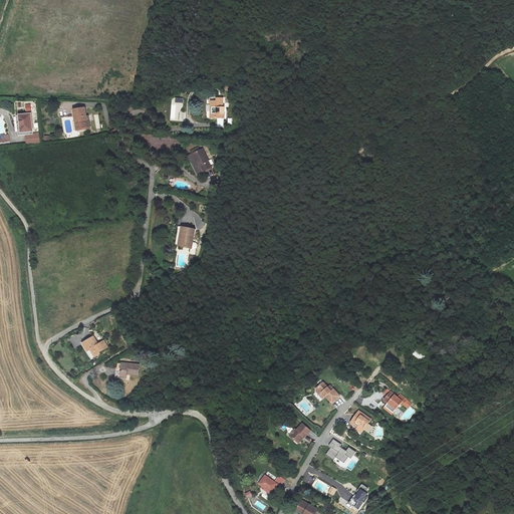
[(222,98),(216,98),(216,100),(211,100),(212,105),(210,105),(210,112),(211,112),(212,118),(225,118),(225,107),(222,107),(222,98)]
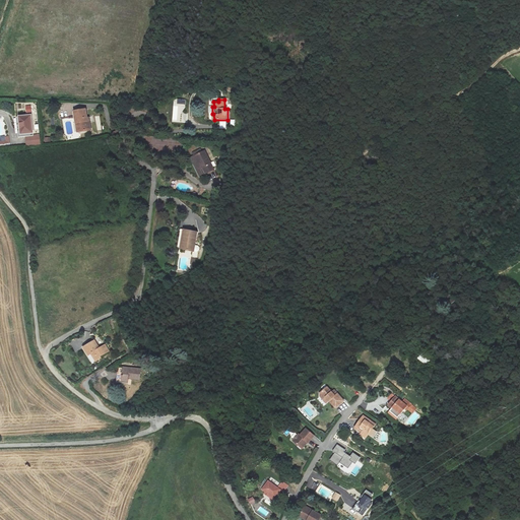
[(17,104),(17,115),(33,114),(31,106),(26,106),(26,103),(17,104)]
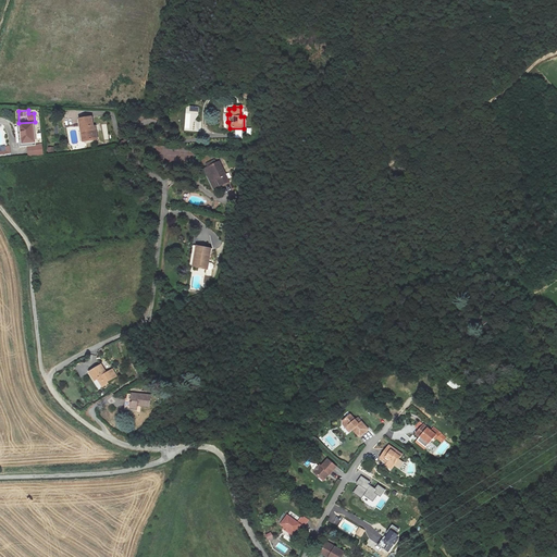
[(91,116),(79,119),(82,132),(83,131),(85,140),(97,138),(95,126),(93,126),(91,116)]
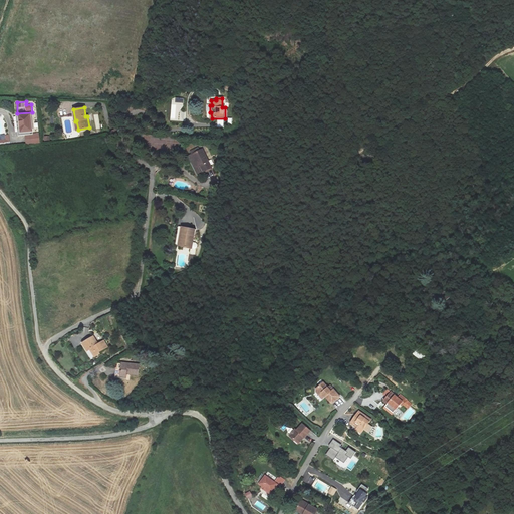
[(31,114),(16,115),(18,135),(33,134),(31,114)]
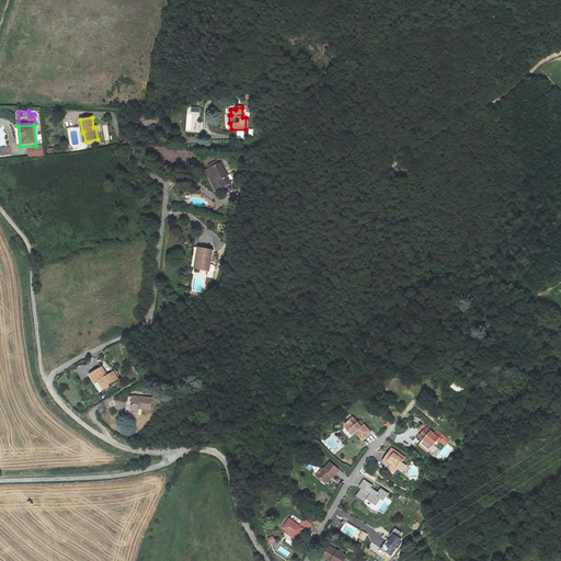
[(27,147),(29,157),(43,155),(42,146),(27,147)]
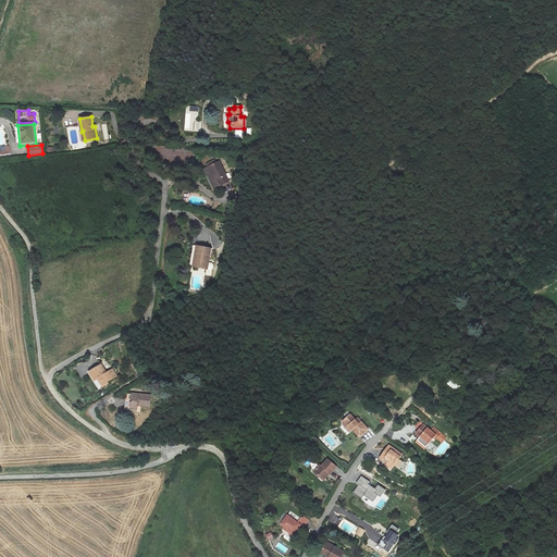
[(160,160),(180,160),(180,149),(160,149),(160,160)]
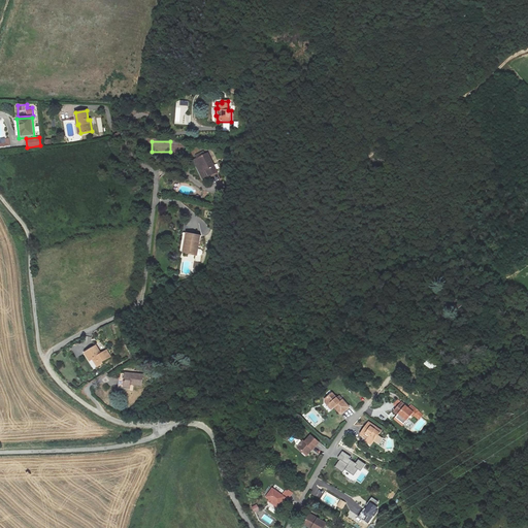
[(196,157),(192,159),(202,179),(218,172),(207,153),(204,154),(203,151),(195,155),(196,157)]
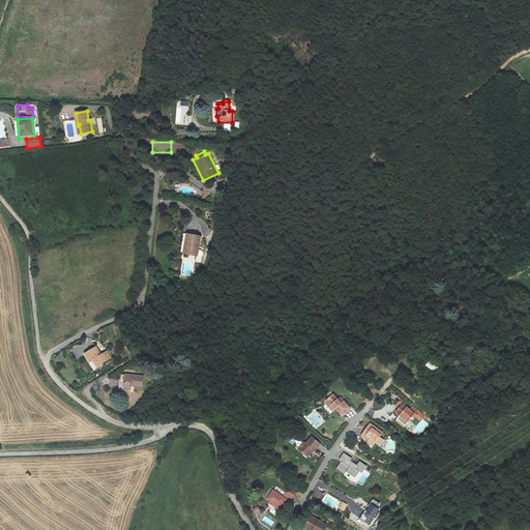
[(182,253),(198,256),(201,236),(185,234),(182,253)]
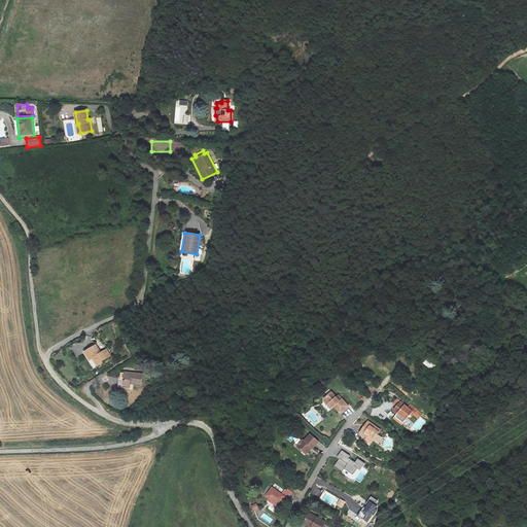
[(101,353),(96,345),(83,352),(94,369),(103,362),(102,361),(110,356),(107,349),(101,353)]
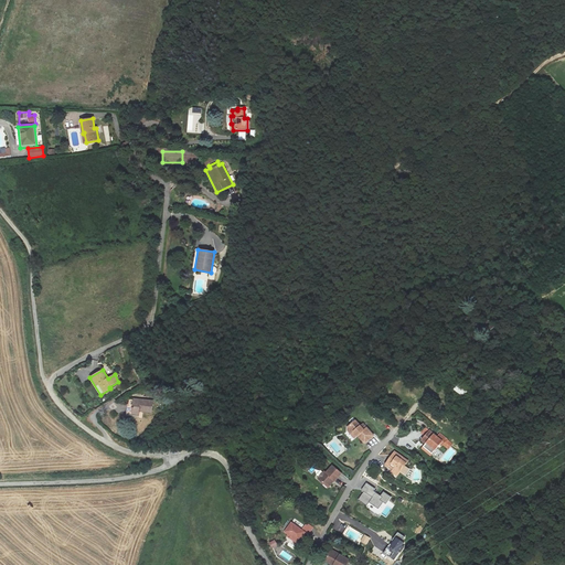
[(462,396),(468,391),(459,383),(454,388),(462,396)]
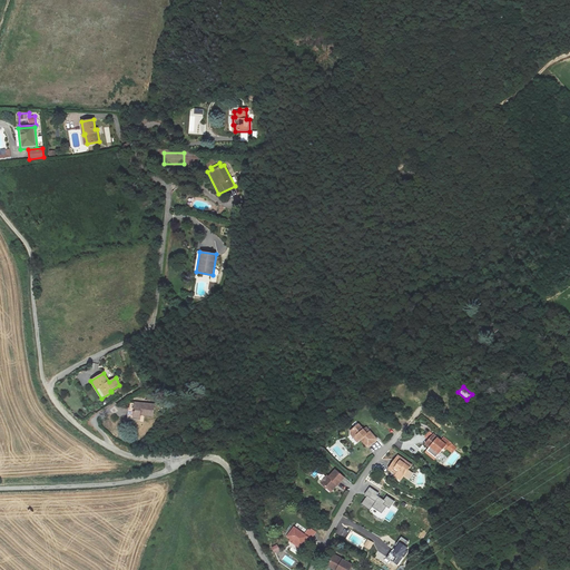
[(128,409),(128,416),(146,419),(146,414),(154,415),(155,404),(137,403),(136,409),(128,409)]
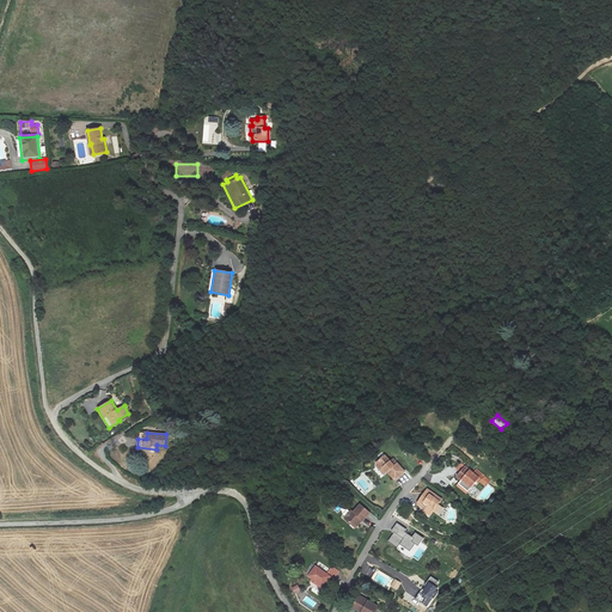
[(384,475),(387,472),(395,479),(404,472),(392,459),(390,460),(384,456),(377,461),(377,466),(384,475)]
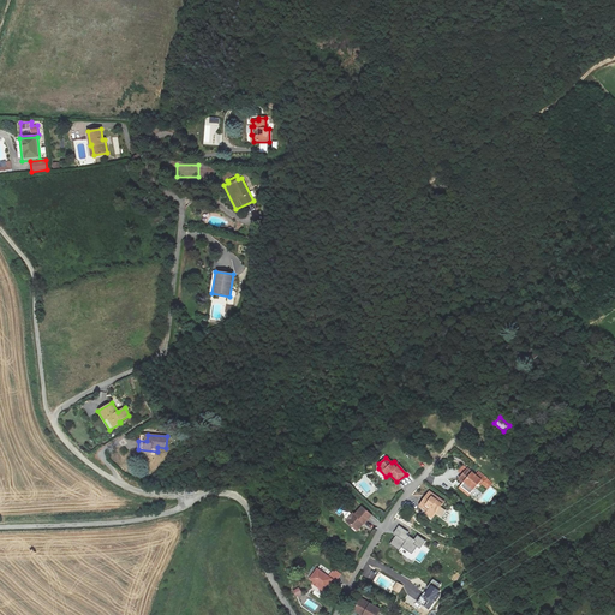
[(469,496),(478,484),(481,485),(482,484),(488,489),(493,483),(487,477),(479,471),(476,475),(464,465),(459,471),(463,473),(458,479),(464,483),(459,488),(469,496)]
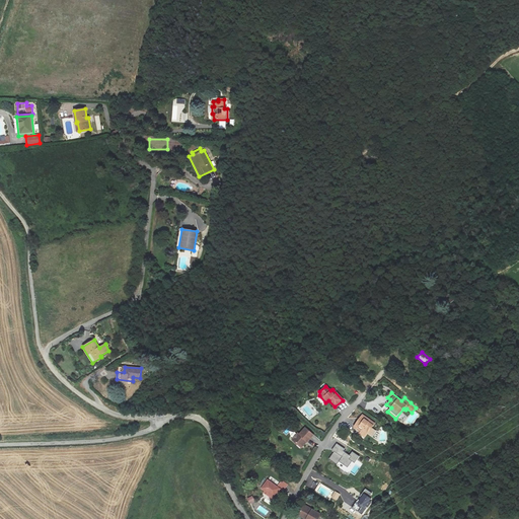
[(374,423),(361,414),(353,426),(355,427),(354,429),(364,437),(374,423)]
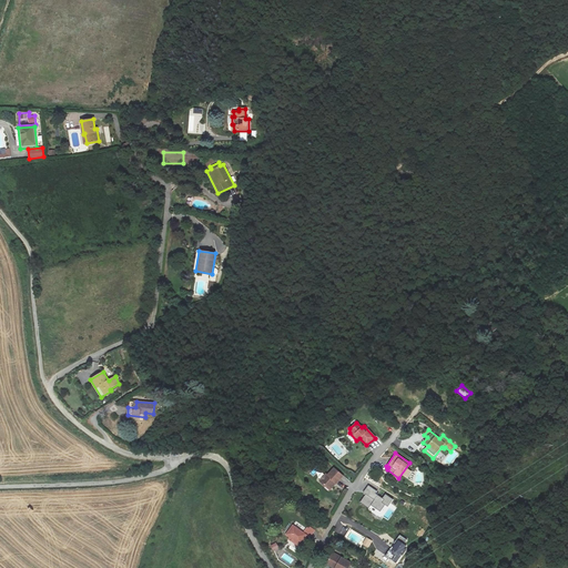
[(331,490),(335,485),(334,484),(335,483),(336,484),(343,476),(333,468),(327,476),(325,475),(320,482),(331,490)]
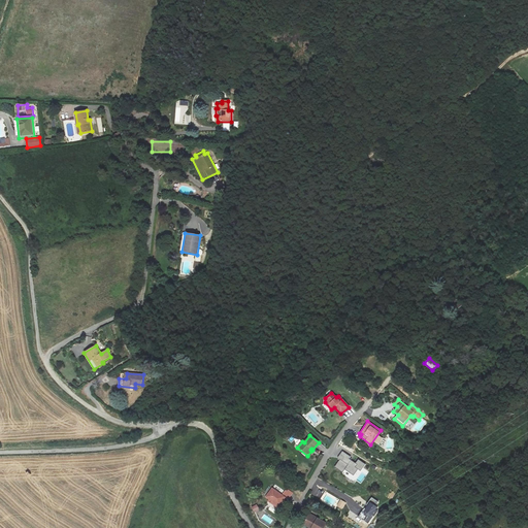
[(351,457),(342,452),(338,458),(340,459),(335,467),(343,472),(345,469),(354,474),(358,469),(361,471),(365,464),(358,459),(356,463),(350,459),(351,457)]
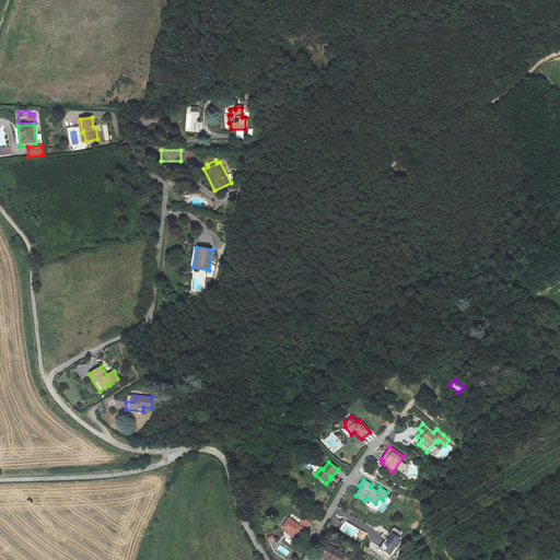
[(281,526),(296,538),(303,528),(305,531),(311,523),(304,518),(299,525),(289,517),(281,526)]
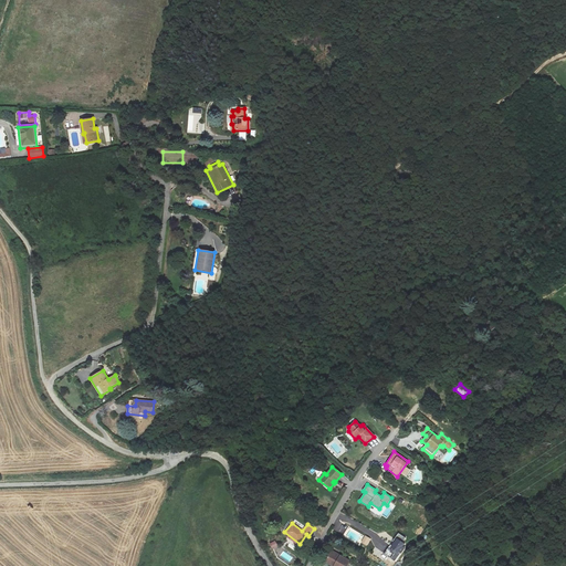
[(399,533),(385,553),(395,561),(406,547),(404,546),(406,543),(404,542),(407,538),(399,533)]
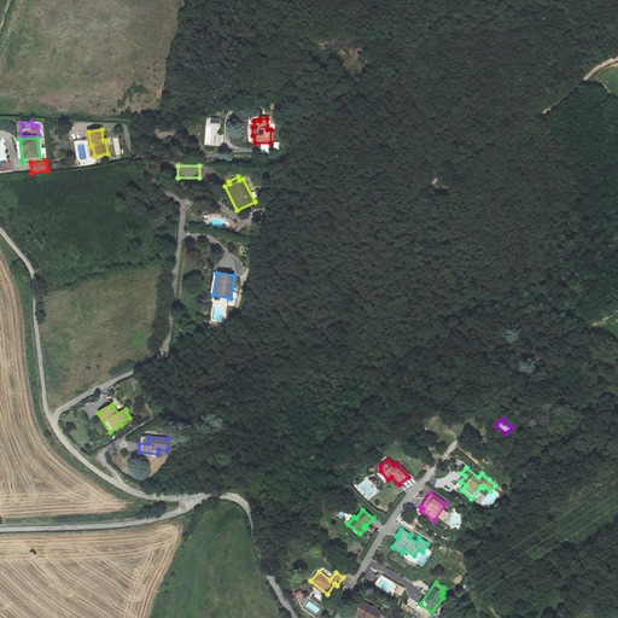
[(401,595),(404,589),(398,586),(395,593),(401,595)]
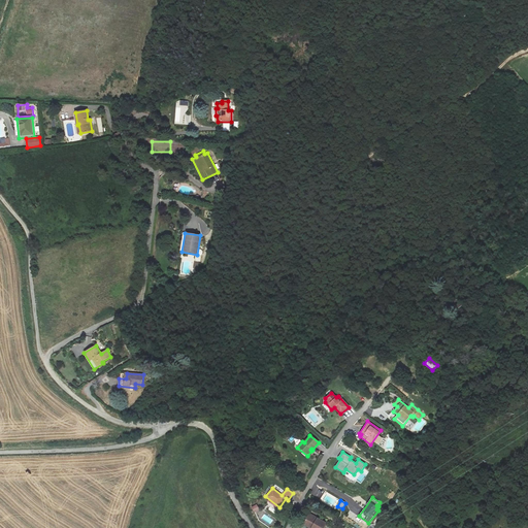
[(309,514),(303,524),(310,527),(322,527),(326,522),(309,514)]
